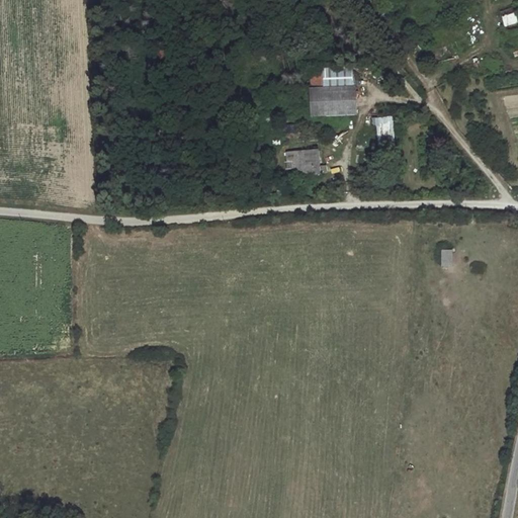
[(504,28),(517,24),(514,12),(501,16),(504,28)]
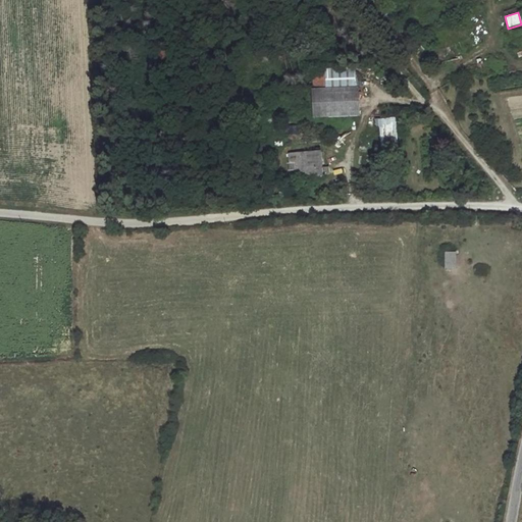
[(315,120),(358,117),(357,89),(313,92),(315,120)]
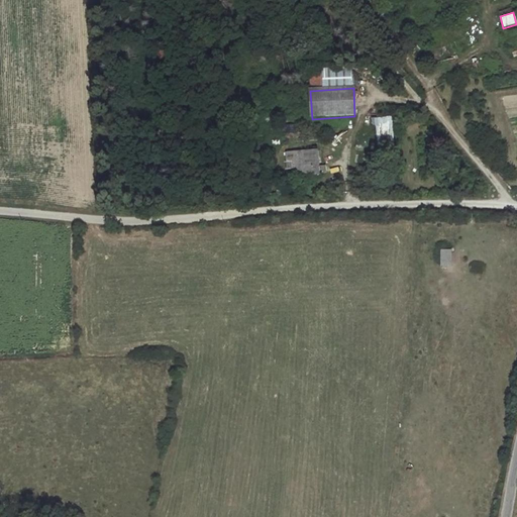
[(376,140),(392,139),(391,122),(375,122),(376,140)]
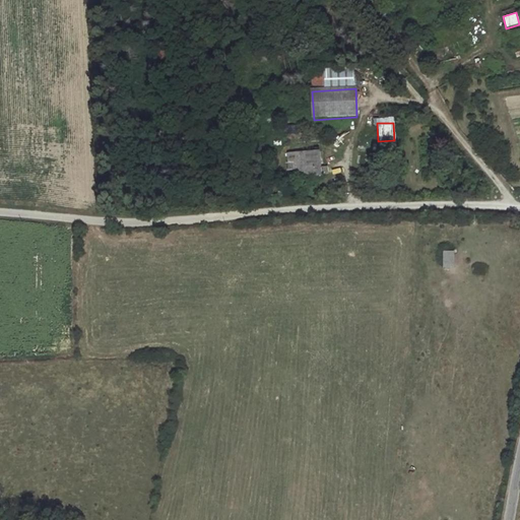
[(319,151),(287,153),(289,178),(320,176),(319,151)]
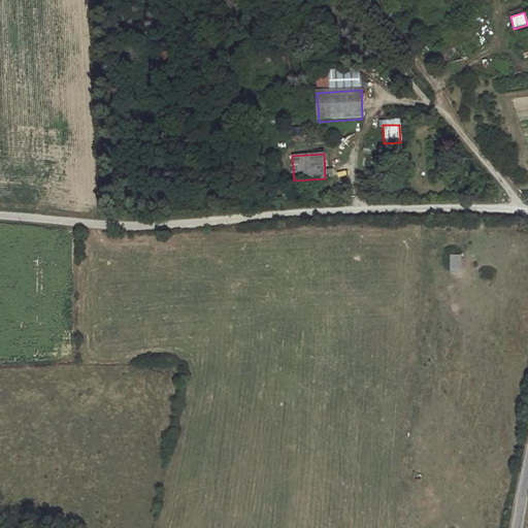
[(455,256),(444,256),(444,271),(454,271),(455,256)]
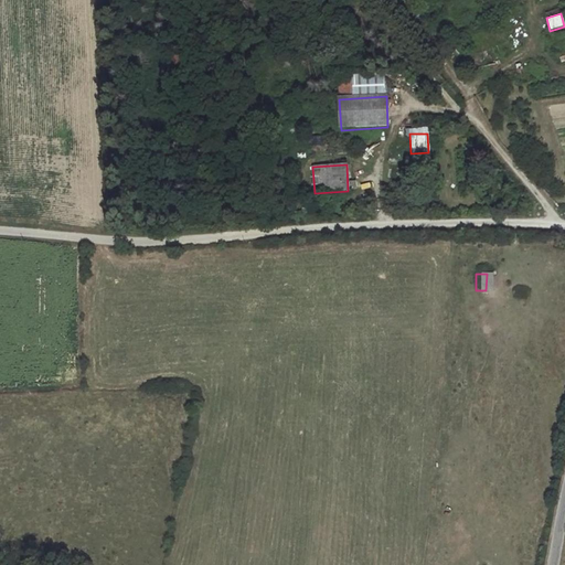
All buildings are outlined.
